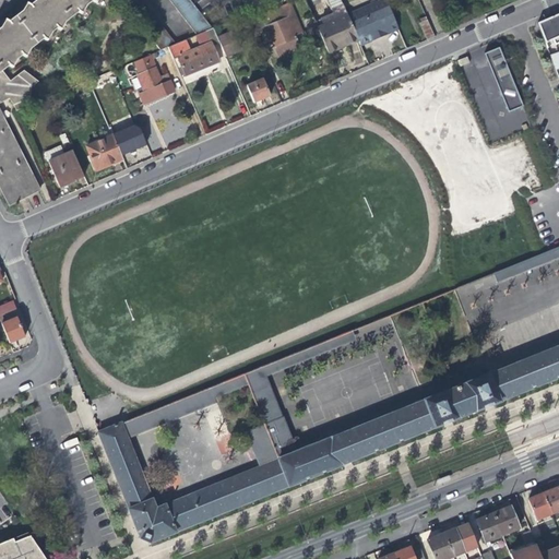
[(16,111),(30,106),(33,105),(30,96),(32,84),(37,79),(23,68),(9,83),(0,72),(8,67),(12,70),(14,61),(21,57),(25,59),(30,50),(43,40),(47,43),(49,35),(57,30),(61,33),(62,25),(76,14),(81,18),(83,10),(92,3),(95,7),(97,0),(37,0),(37,1),(30,8),(26,4),(24,12),(9,23),(6,20),(3,27),(0,30),(0,191),(8,207),(39,192),(0,114),(0,103),(9,99),(13,104),(16,111)]
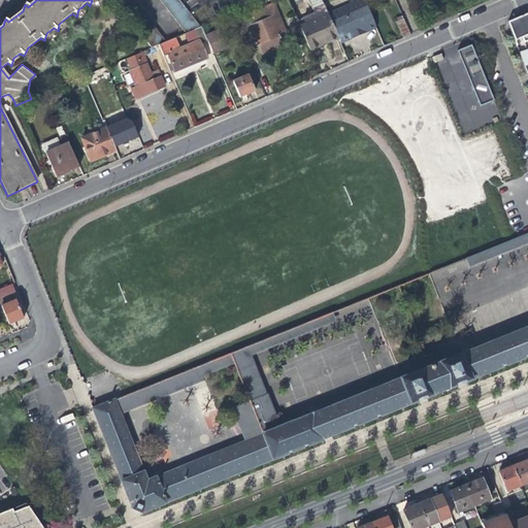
[(152,48),(158,45),(166,42),(134,0),(120,0),(117,3),(152,48)]
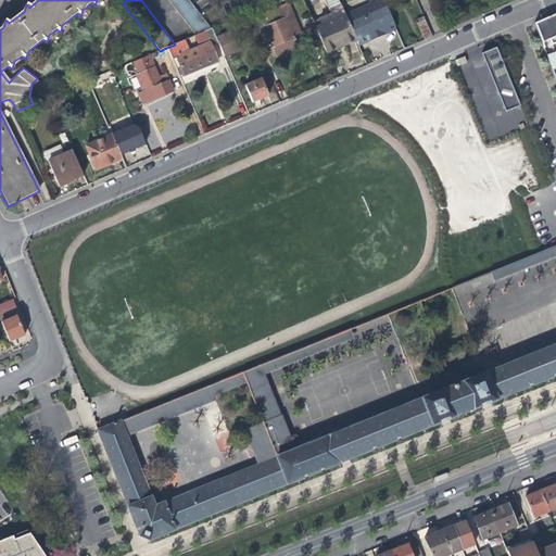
[(167,0),(196,36),(203,32),(211,29),(189,0),(167,0)]
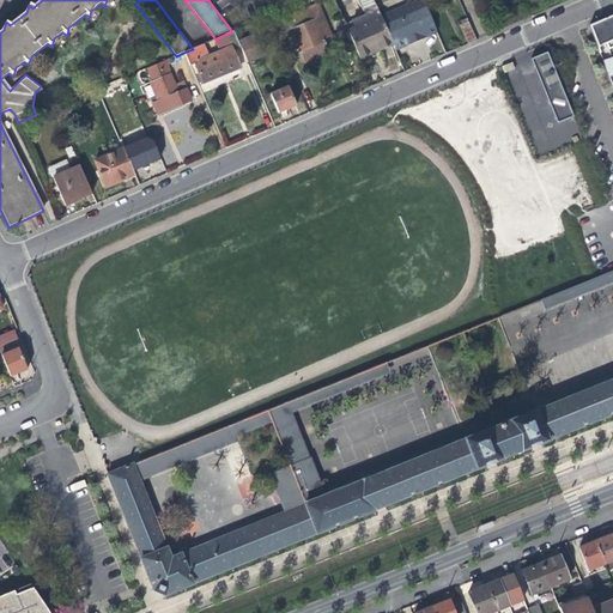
[(425,4),(383,22),(388,34),(395,49),(396,53),(411,47),(411,46),(417,42),(423,40),(423,42),(438,36),(425,4)]
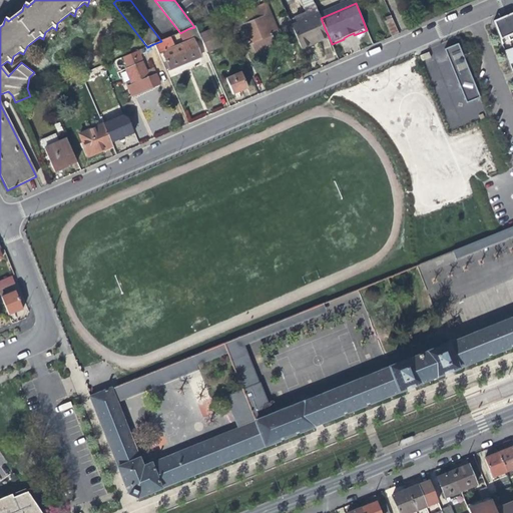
[(273,35),(272,33),(271,31),(278,29),(267,4),(231,19),(236,31),(244,27),(250,42),(251,44),(261,40),(273,35)]
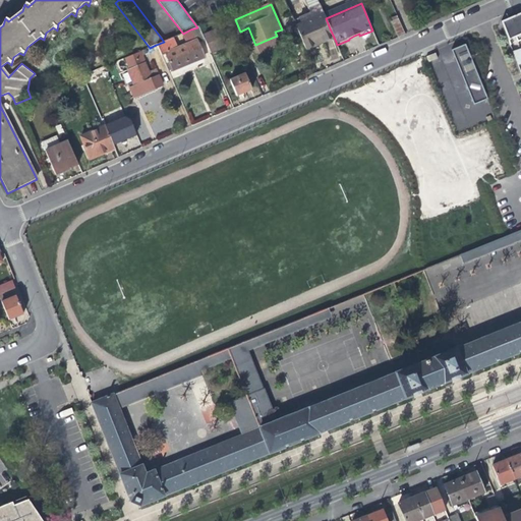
[(390,17),(398,37),(405,34),(396,11),(390,13),(392,16),(390,17)]
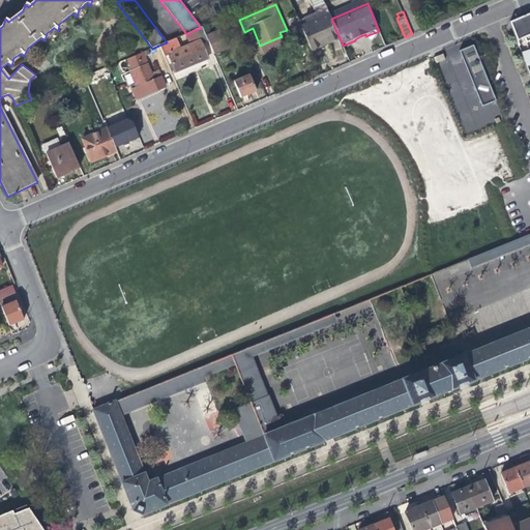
[(529,12),(516,20),(509,23),(516,38),(524,35),(525,38),(526,42),(529,40),(529,12)]
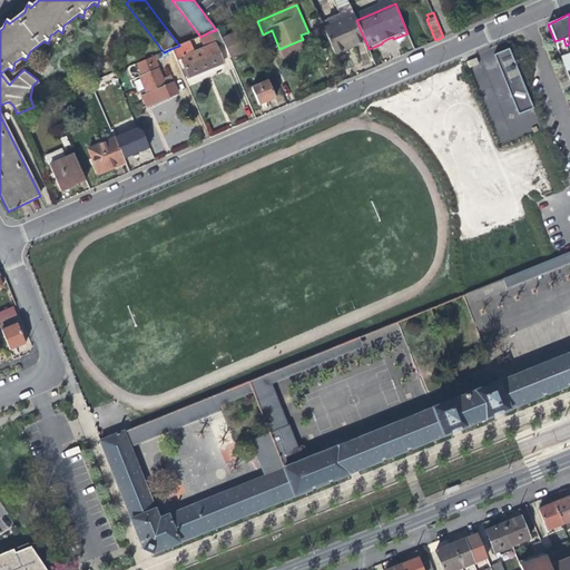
[(356,20),(323,33),(334,59),(352,52),(367,46),(361,31),(356,20)]
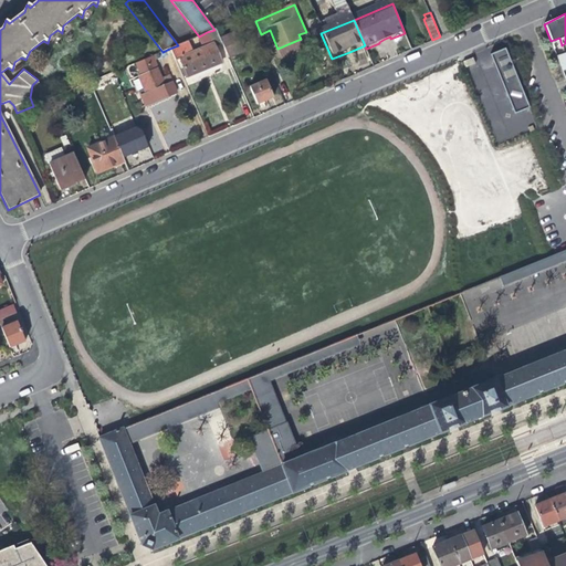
[(188,41),(178,45),(169,49),(175,60),(179,58),(187,76),(202,69),(220,61),(213,46),(222,43),(220,40),(216,29),(215,30),(207,32),(212,43),(192,52),(188,41)]
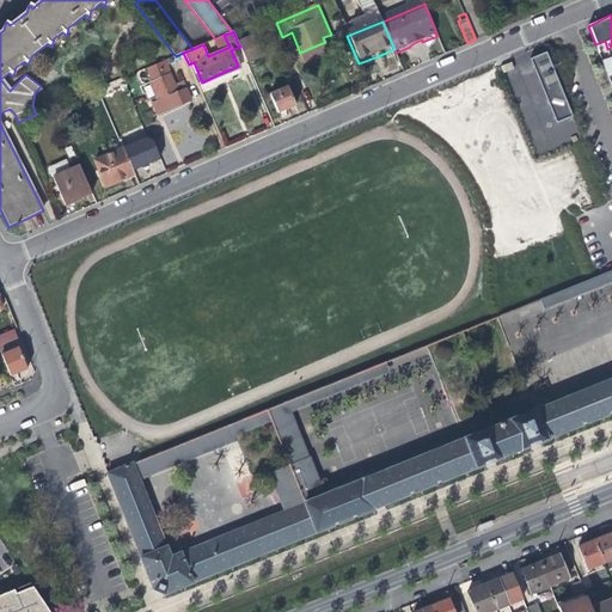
[(255,35),(238,43),(240,47),(248,65),(265,57),(255,35)]
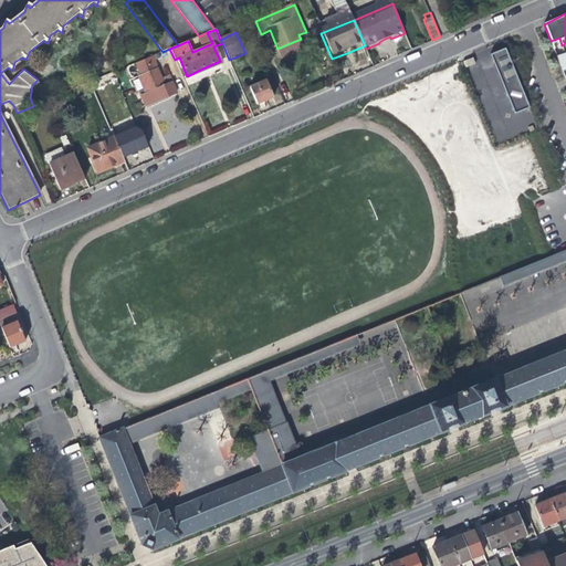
[(247,46),(258,42),(253,32),(242,38),(247,46)]
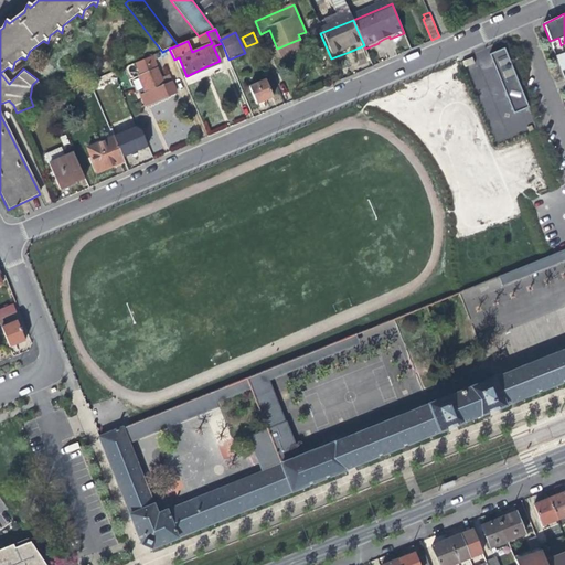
[(504,48),(489,54),(514,114),(529,108),(504,48)]
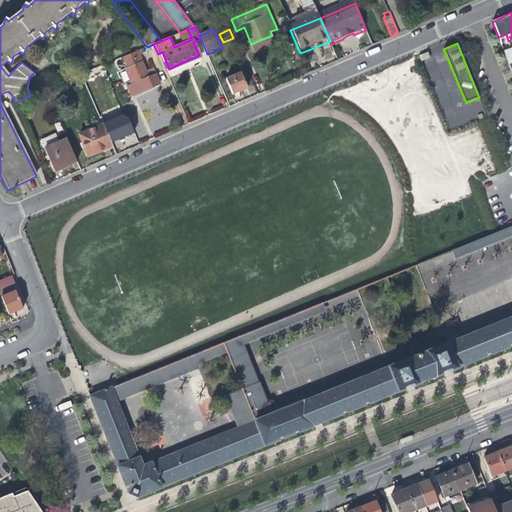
[(511,62),(511,47),(503,51),(509,63),(511,62)]
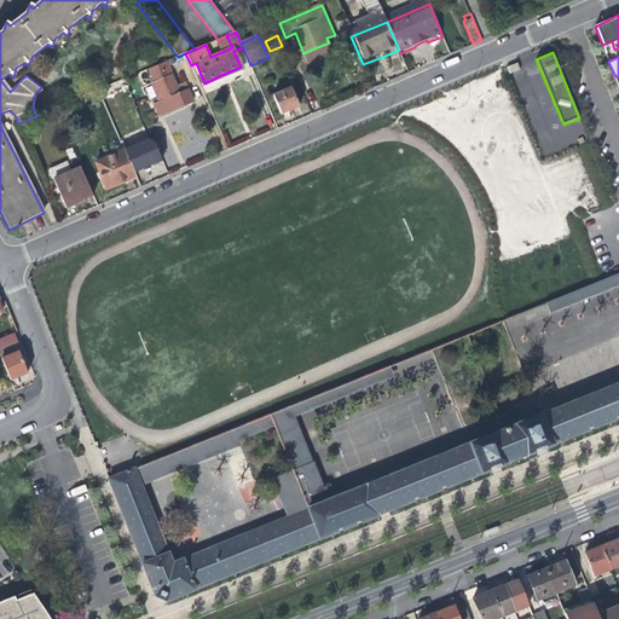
[(151,75),(155,82),(172,75),(168,67),(167,68),(166,63),(150,69),(152,74),(151,75)]
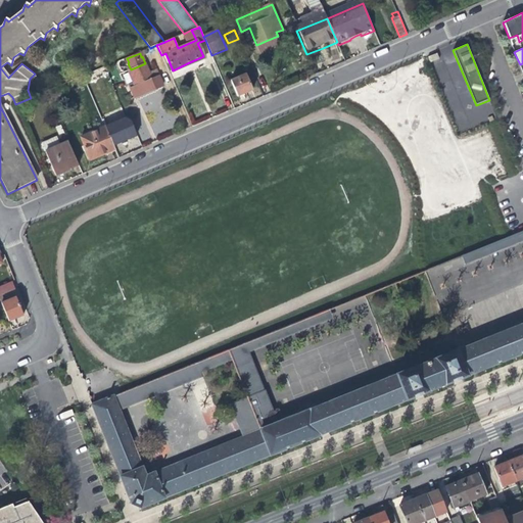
[(131,69),(136,85),(140,84),(138,80),(139,78),(145,75),(147,76),(148,80),(150,79),(145,63),(131,69)]
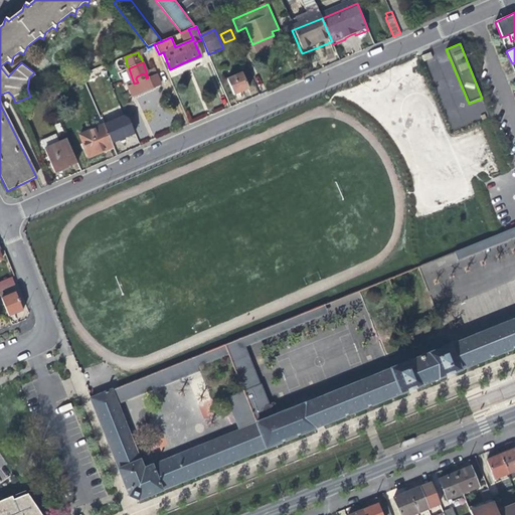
[(247,87),(241,71),(226,77),(233,94),(241,90),(247,87)]
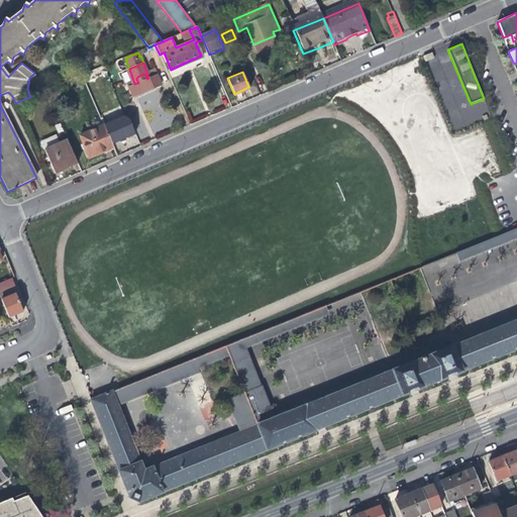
[(156,75),(148,78),(146,79),(145,75),(143,74),(137,77),(136,79),(138,83),(134,84),(127,87),(131,96),(144,91),(160,84),(156,75)]
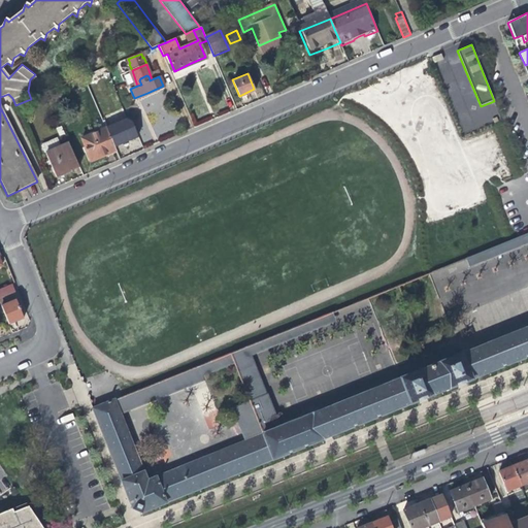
[(105,128),(114,147),(123,143),(124,145),(128,142),(128,141),(138,137),(132,121),(126,119),(105,128)]
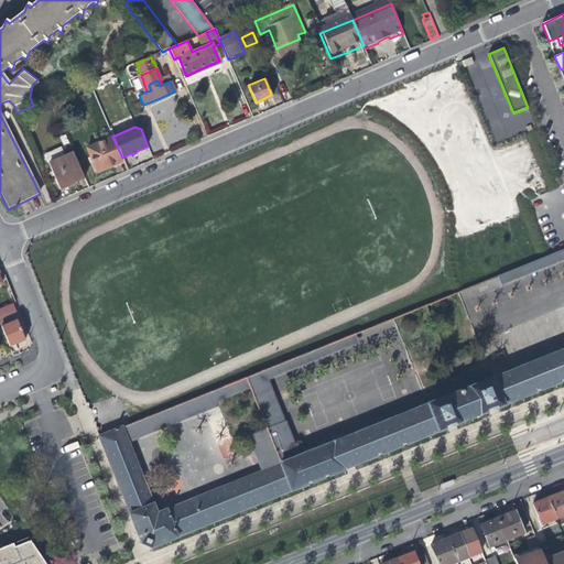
[(112,137),(87,148),(98,172),(108,167),(122,161),(120,156),(112,137)]
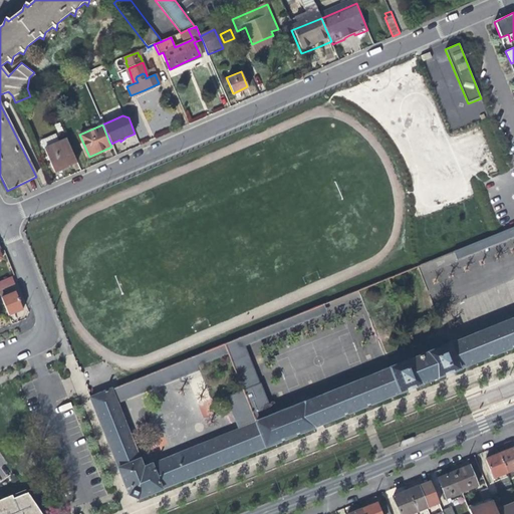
[(77,163),(67,141),(43,150),(52,173),(66,167),(77,163)]
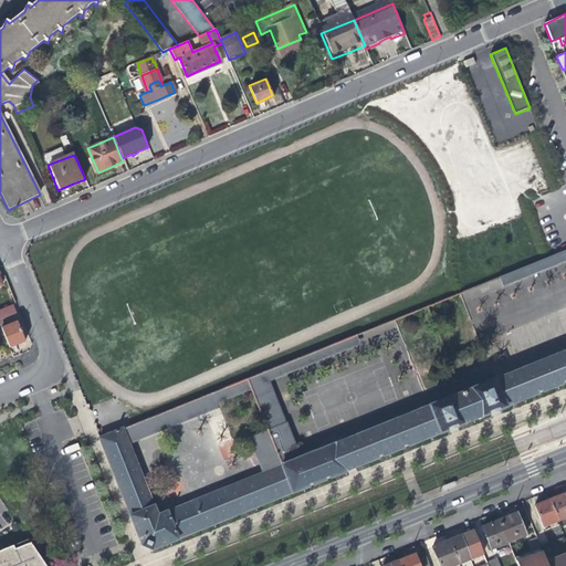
[(565,261),(565,249),(551,255),(506,274),(498,276),(502,286),(565,261)]
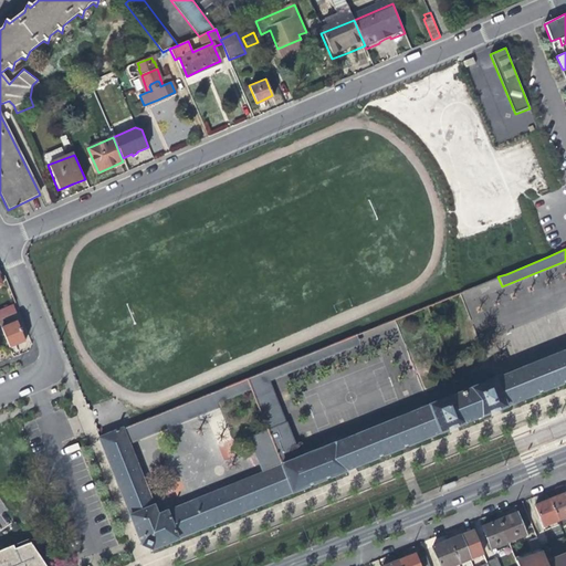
[(13,305),(0,310),(0,325),(10,348),(19,344),(24,342),(18,323),(4,327),(1,321),(17,314),(13,305)]
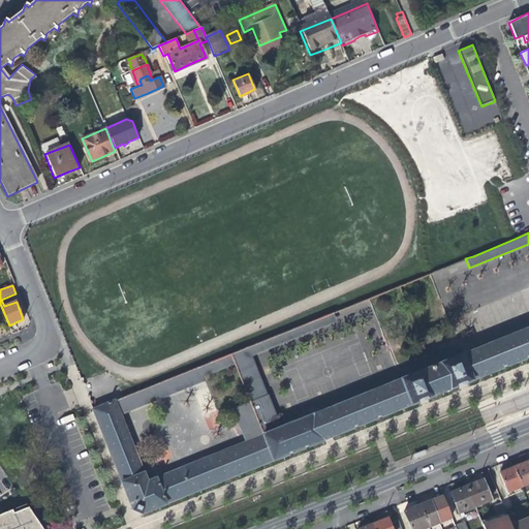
[(248,346),(230,353),(235,363),(249,401),(267,395),(251,354),(335,321),(332,312),(248,346)]
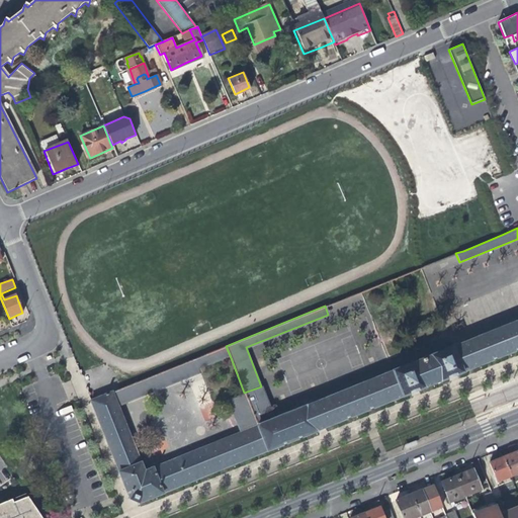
[(274,418),(261,386),(244,393),(227,400),(240,433),(153,467),(153,466),(146,469),(143,468),(141,462),(140,462),(117,406),(112,392),(90,400),(119,471),(118,471),(122,482),(128,498),(135,500),(139,502),(163,493),(162,492),(266,450),(266,451),(284,444),(316,432),(316,430),(402,397),(424,387),(439,381),(462,372),(462,371),(517,349),(517,320),(452,347),(452,346),(392,371),(307,406),(307,405),(274,418)]
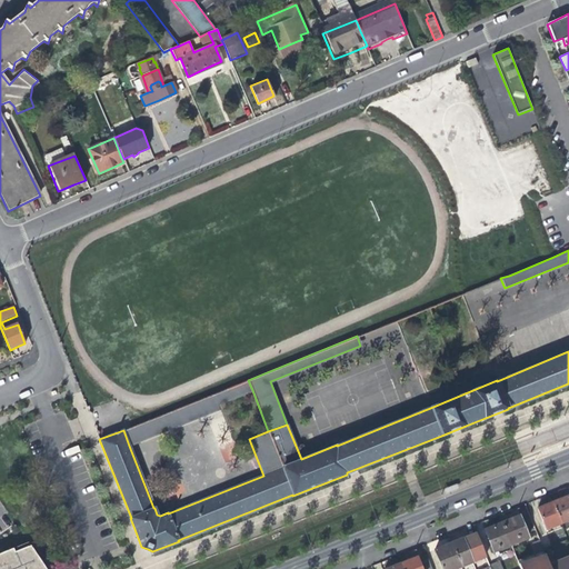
[(218,405),(252,390),(248,380),(213,395),(218,405)]
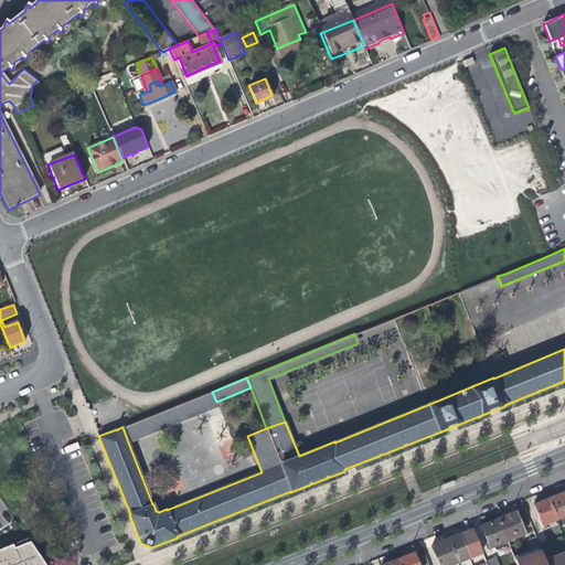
[(217,404),(216,402),(212,392),(131,423),(123,427),(128,443),(217,405),(217,404)]
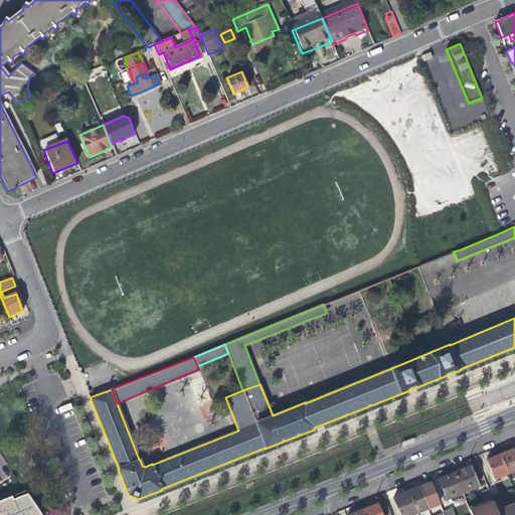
[(506,451),(499,454),(507,473),(514,469),(514,453),(510,442),(507,443),(503,444),(506,451)]
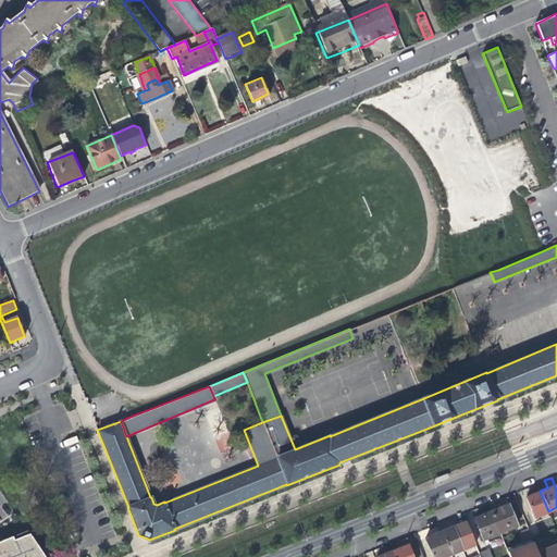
[(533,518),(548,511),(540,491),(534,493),(524,497),(533,518)]
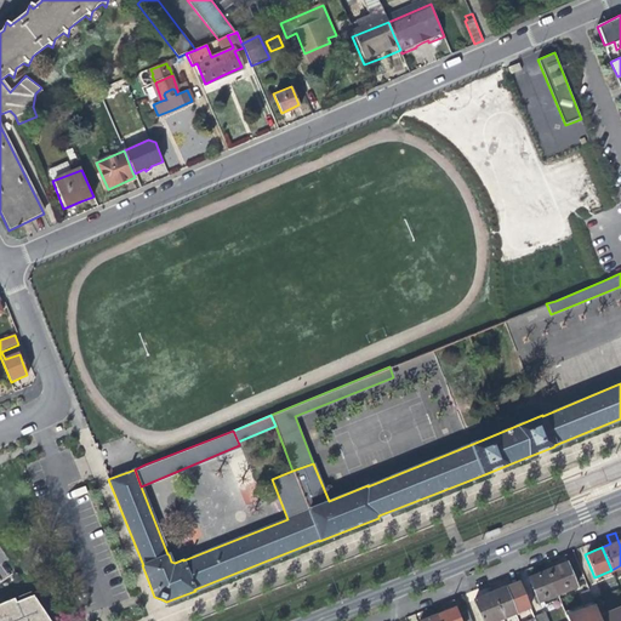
[(557,565),(547,569),(557,593),(575,586),(565,562),(557,565)]
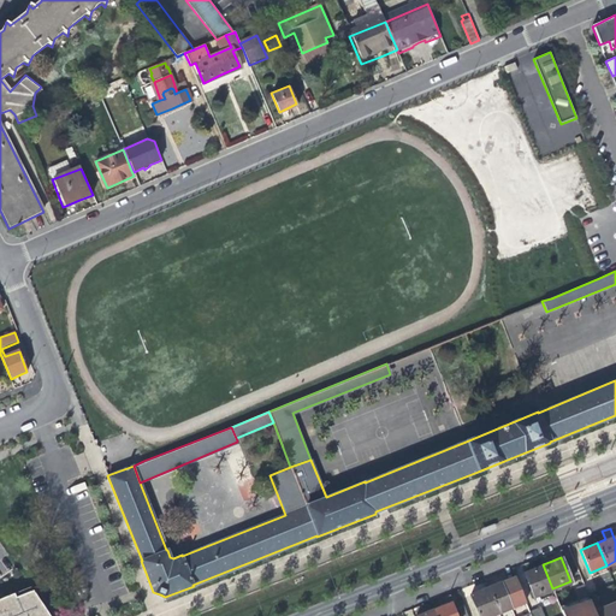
[(532,597),(552,588),(543,564),(533,568),(523,573),(532,597)]
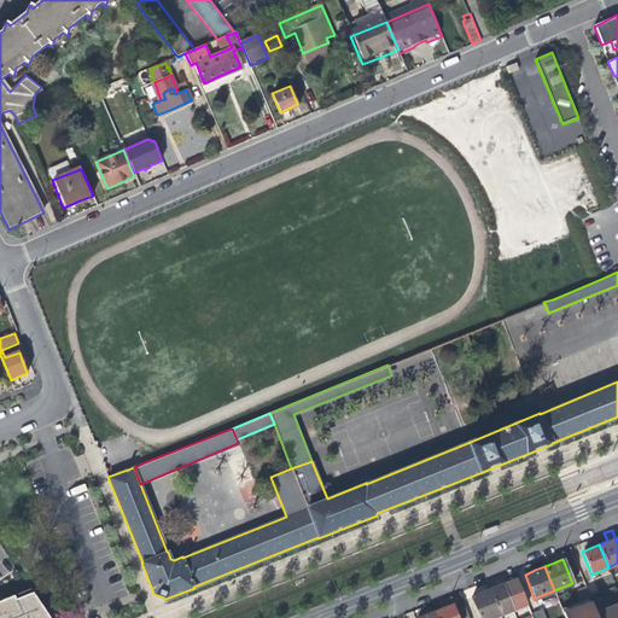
[(479,593),(471,596),(478,617),(489,617),(511,610),(501,584),(491,588),(479,593)]
